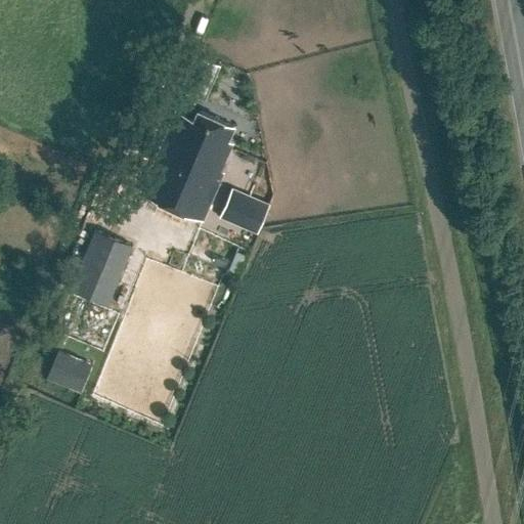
[(176,111),(141,192),(202,219),(225,164),(223,163),(229,147),(225,145),(233,126),(199,110),(194,119),(176,111)]
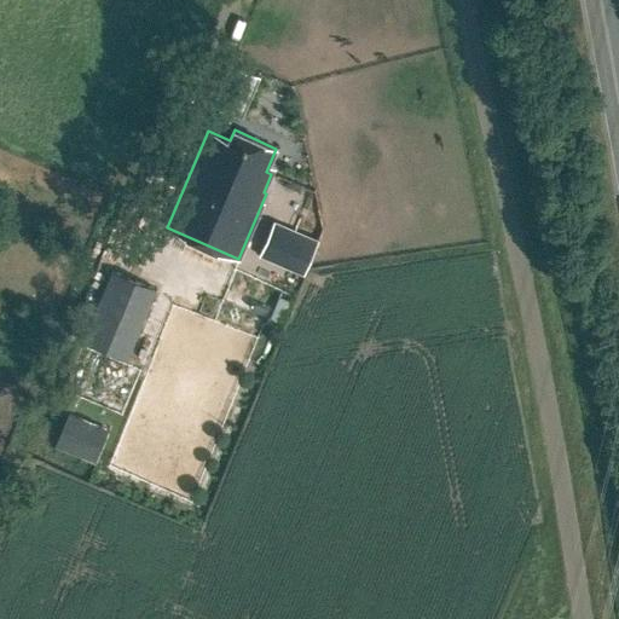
[(273,221),(259,255),(304,273),(318,241),(273,221)]
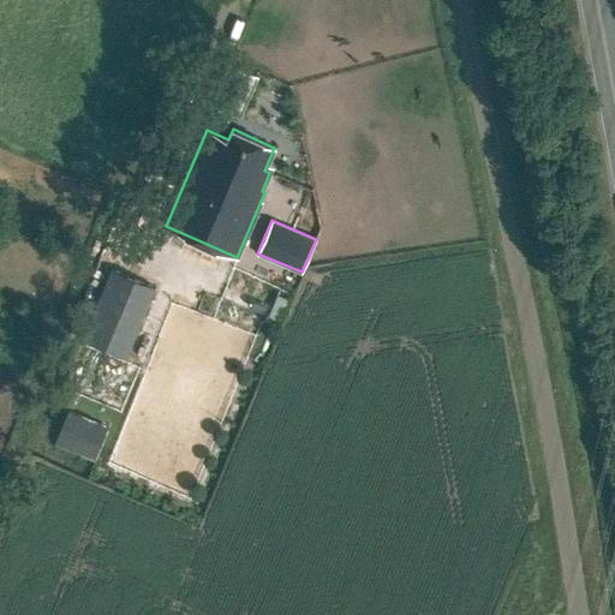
[(113,267),(84,336),(130,356),(159,286),(113,267)]
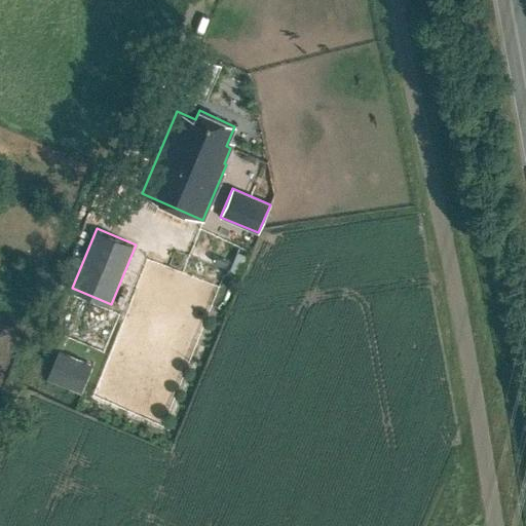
[(238,250),(229,272),(239,276),(249,254),(238,250)]
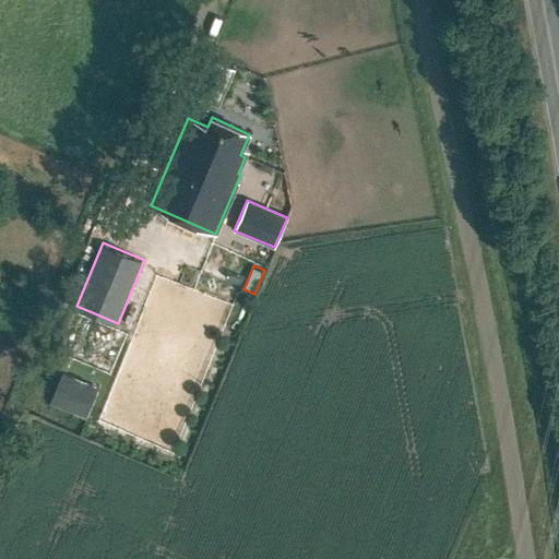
[(63,375),(59,384),(93,399),(97,389),(63,375)]
